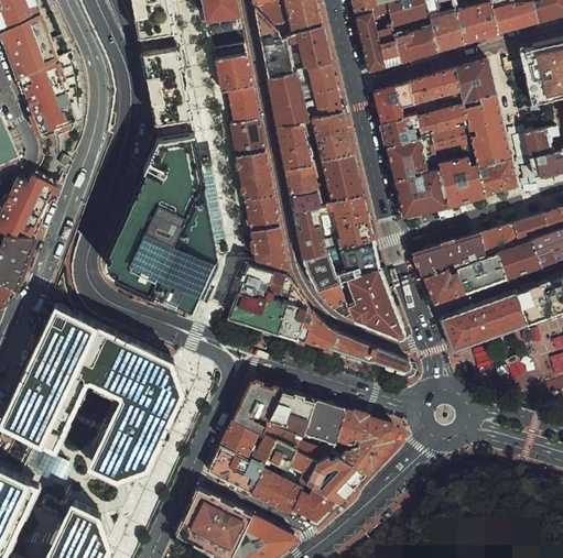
[(0,34),(44,13),(38,0),(0,0),(0,34)]
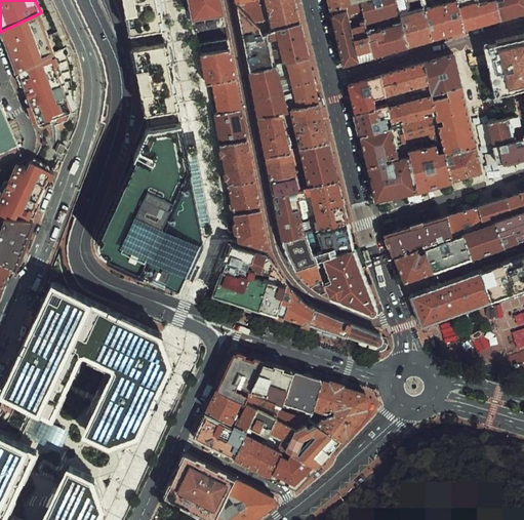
[(129,39),(160,33),(153,0),(117,0),(125,39),(129,39)]
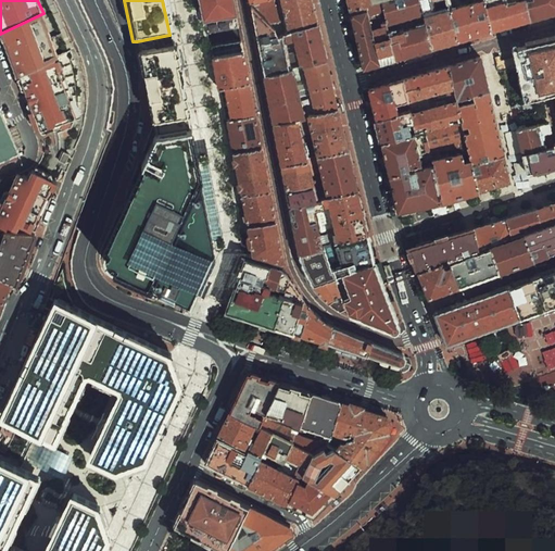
[(198,0),(203,26),(238,20),(234,0),(198,0)]
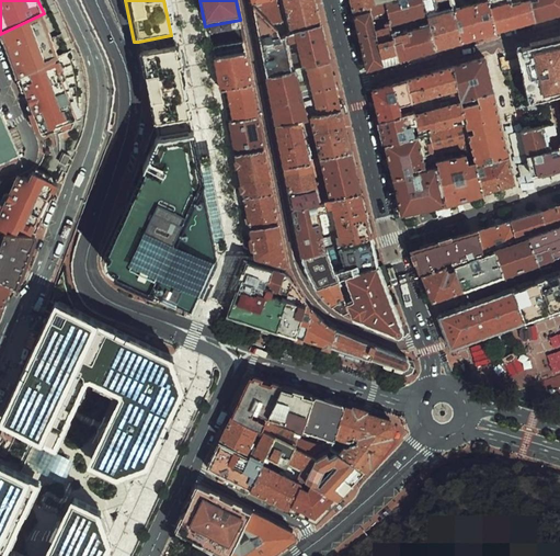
[(321,27),(313,0),(284,0),(293,34),(321,27)]
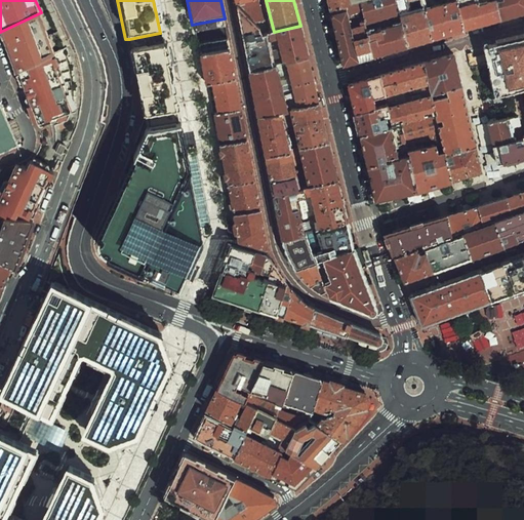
[(349,0),(325,0),(329,13),(346,8),(351,7),(349,0)]
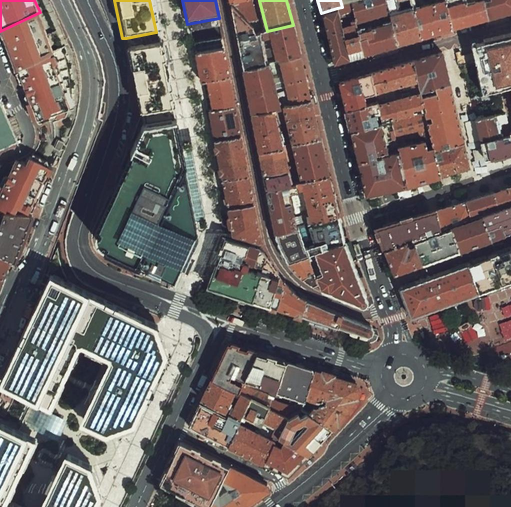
[(382,0),(378,1),(350,5),(355,30),(390,22),(384,0),(382,0)]
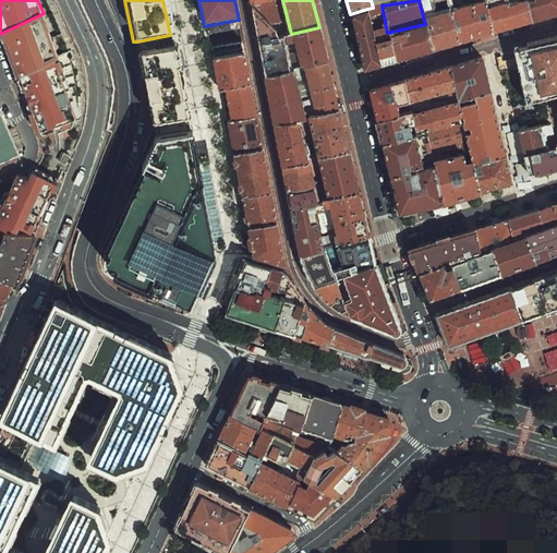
[(556,20),(556,0),(537,0),(533,1),(534,3),(527,5),(532,27),(556,20)]
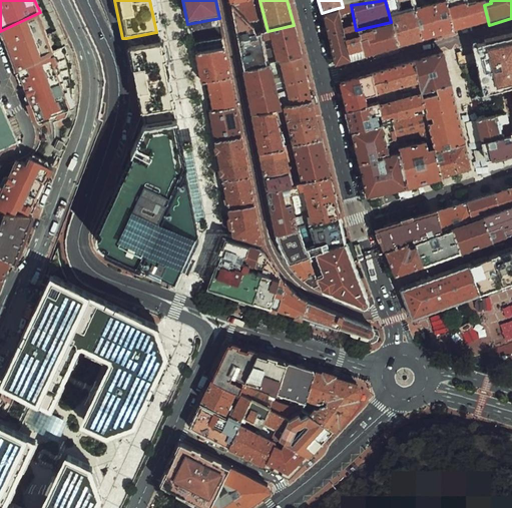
[(399,52),(453,35),(447,12),(445,4),(391,22),(393,30),(399,52)]
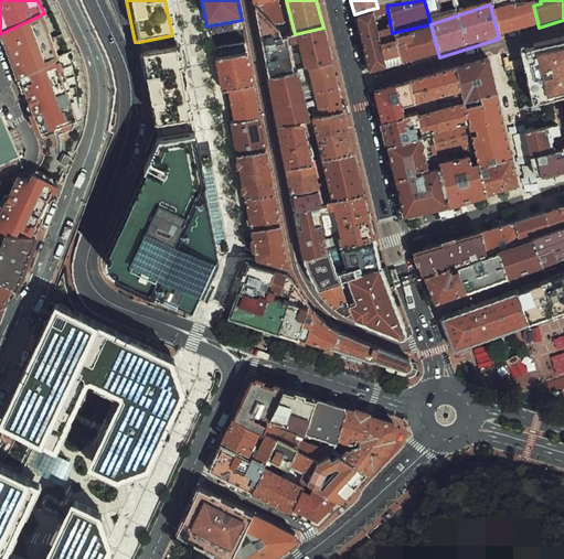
[(499,39),(539,28),(533,6),(512,10),(511,6),(492,13),(499,39)]
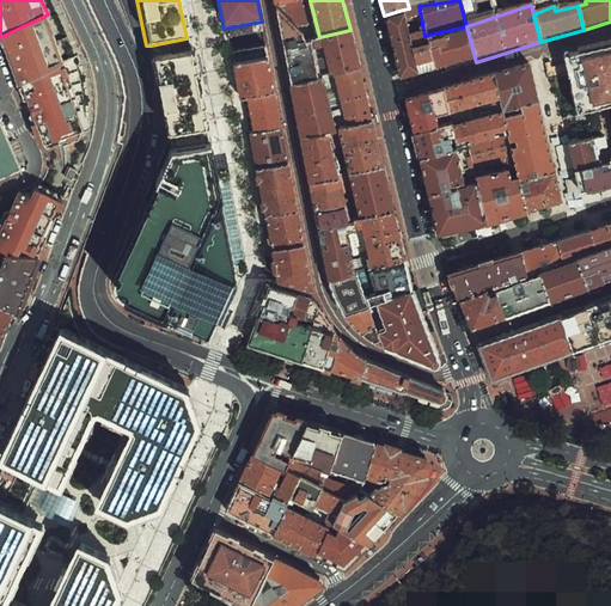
[(403,10),(384,16),(399,80),(419,77),(409,38),(403,10)]
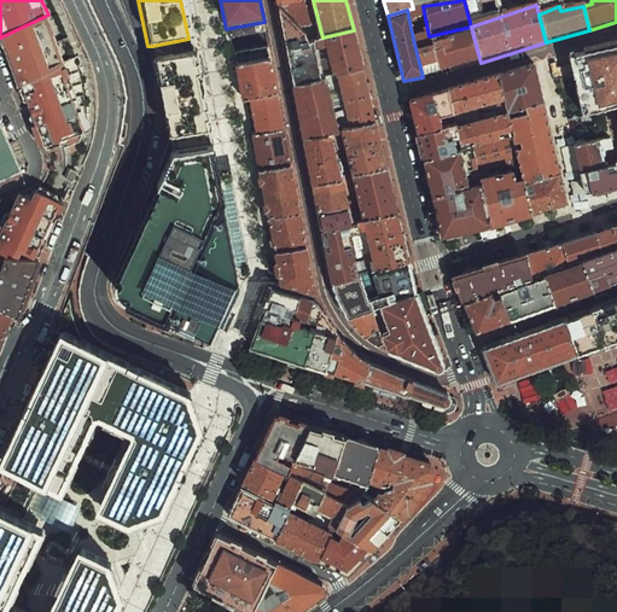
[(304,33),(279,11),(292,88),(324,82),(319,52),(326,51),(322,38),(309,42),(304,33)]
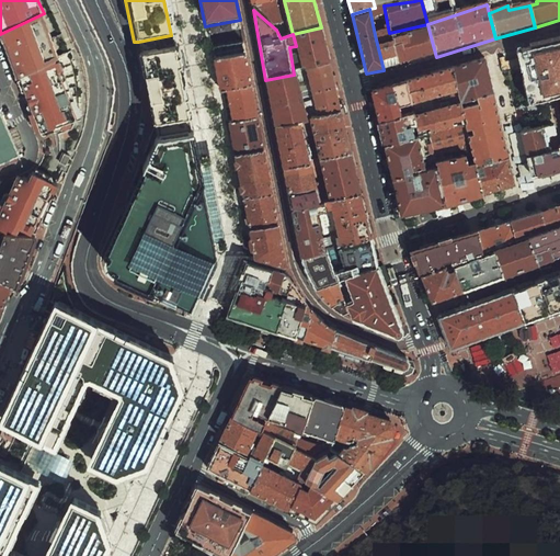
[(44,13),(0,34),(0,43),(16,84),(60,63),(44,13)]
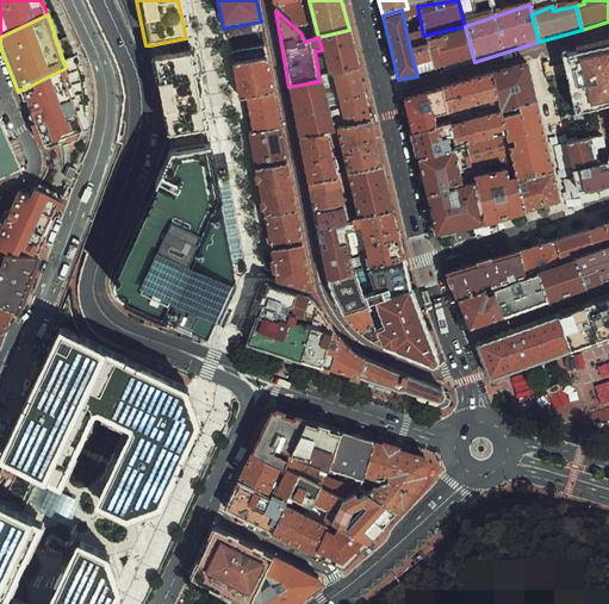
[(360,70),(349,30),(318,37),(322,50),(330,79),(360,70)]
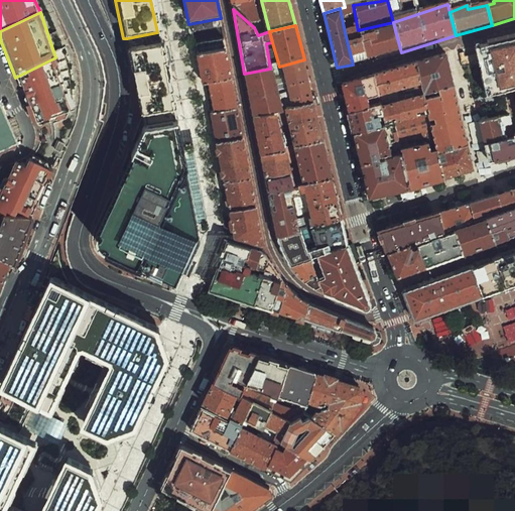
[(358,30),(345,32),(353,65),(367,59),(360,40),(358,30)]
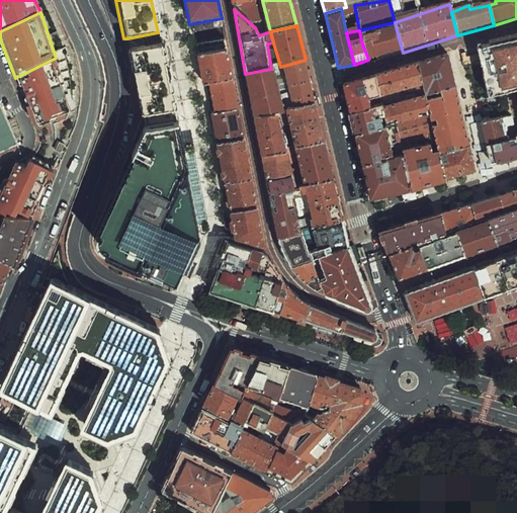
[(361,40),(368,60),(403,53),(397,30),(361,40)]
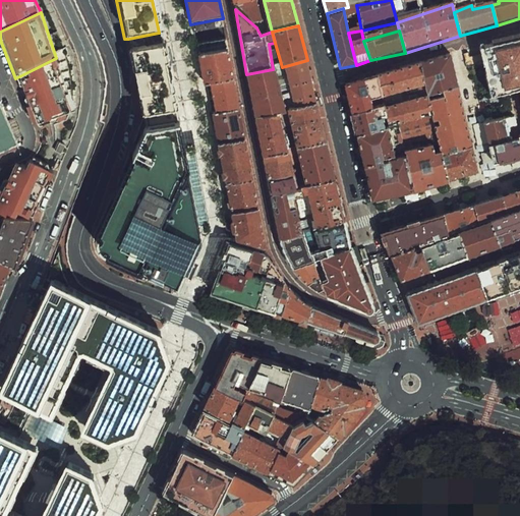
[(145,131),(177,125),(172,98),(159,33),(128,39),(138,101),(145,131)]
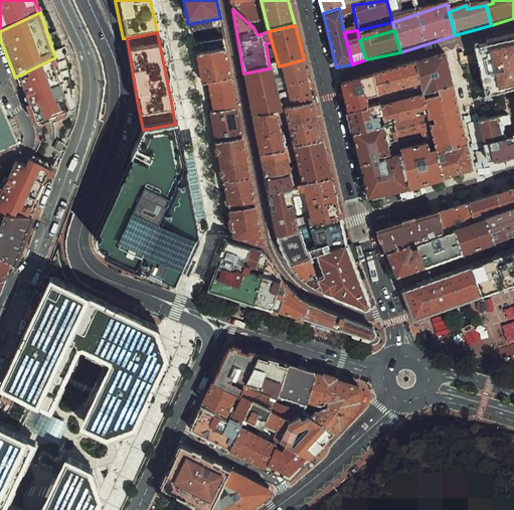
[(501,86),(513,83),(513,44),(475,53),(484,92),(501,86)]
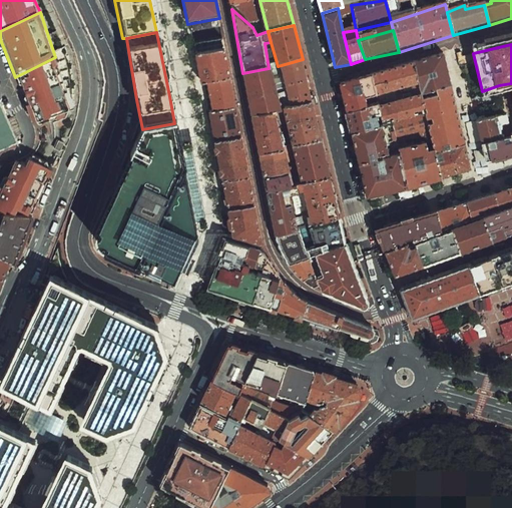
[(225,52),(192,59),(199,88),(231,82),(225,52)]
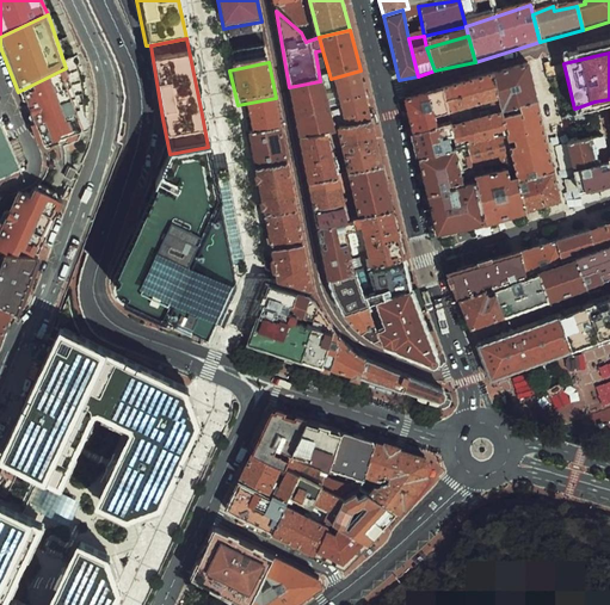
[(515,105),(536,99),(525,62),(493,71),(500,100),(499,113),(515,105)]
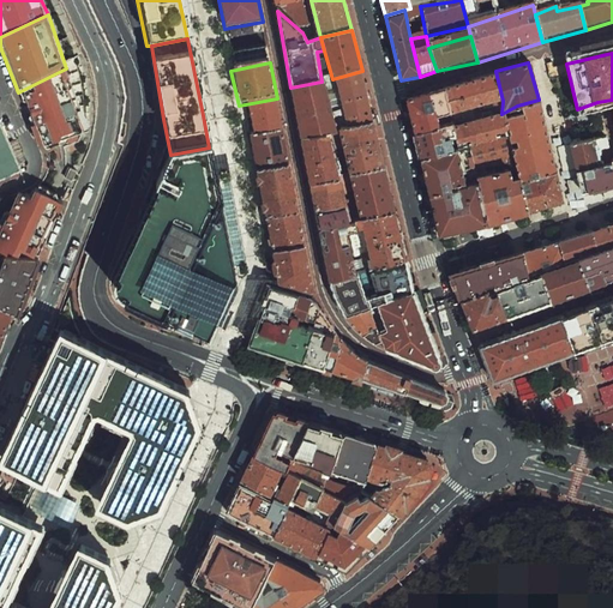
[(83,131),(66,68),(18,92),(40,148),(83,131)]
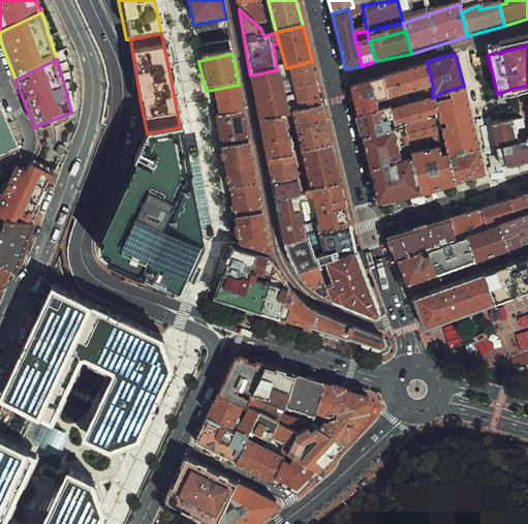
[(312,61),(286,68),(298,112),(322,108),(312,61)]
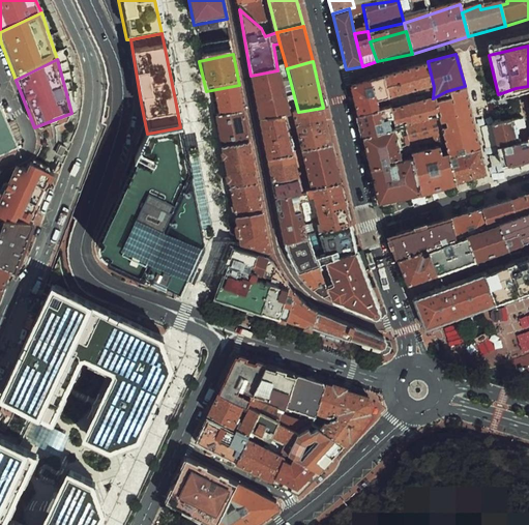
[(434,87),(428,61),(377,78),(383,100),(434,87)]
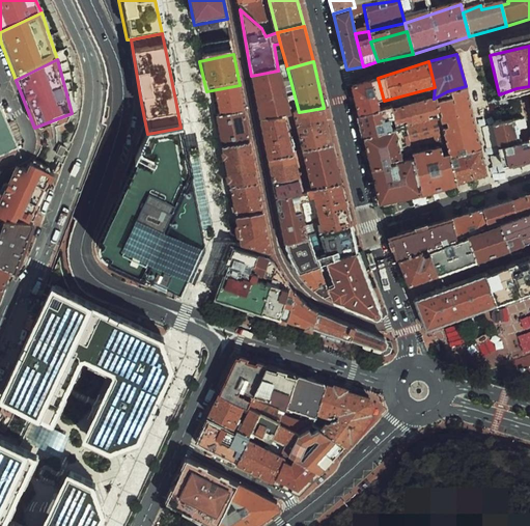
[(278,71),(251,76),(260,122),(284,117),(290,115),(280,70),(278,71)]
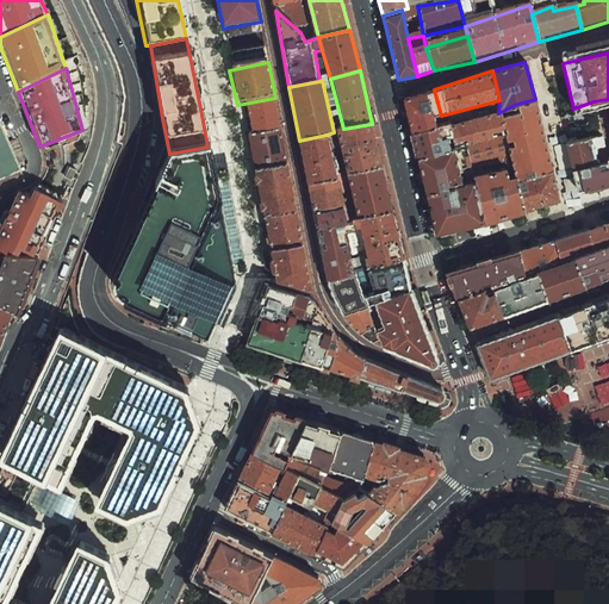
[(441,116),(434,89),(404,100),(410,124),(441,116)]
